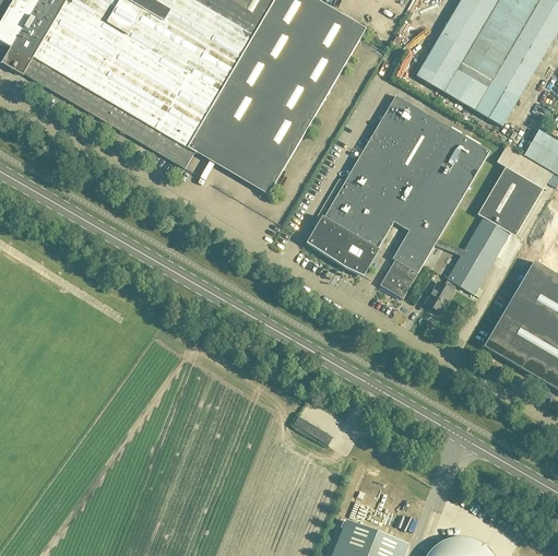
[(0,42),(10,47),(1,62),(21,74),(23,73),(183,167),(193,151),(187,146),(205,116),(285,164),(366,27),(318,0),(0,0),(0,42)]
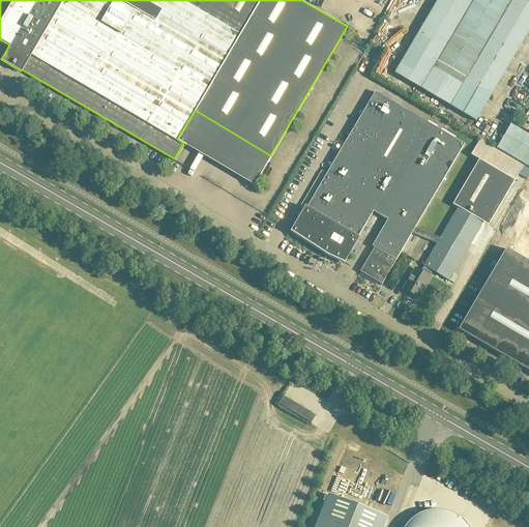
[(528,26),(528,0),(436,0),(394,71),(475,119),(528,26)]
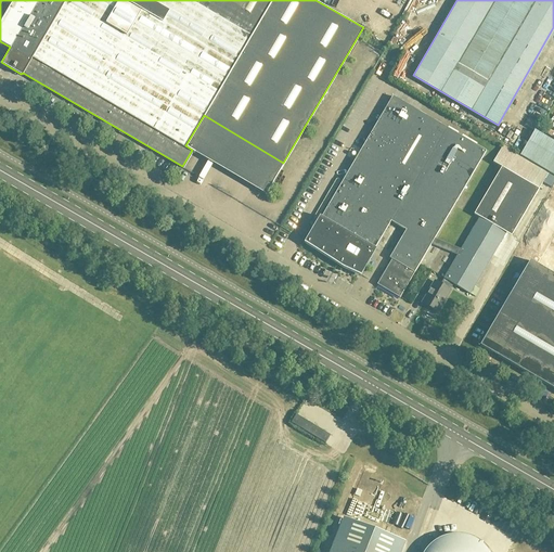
[(390,72),(398,75),(408,56),(401,53),(390,72)]
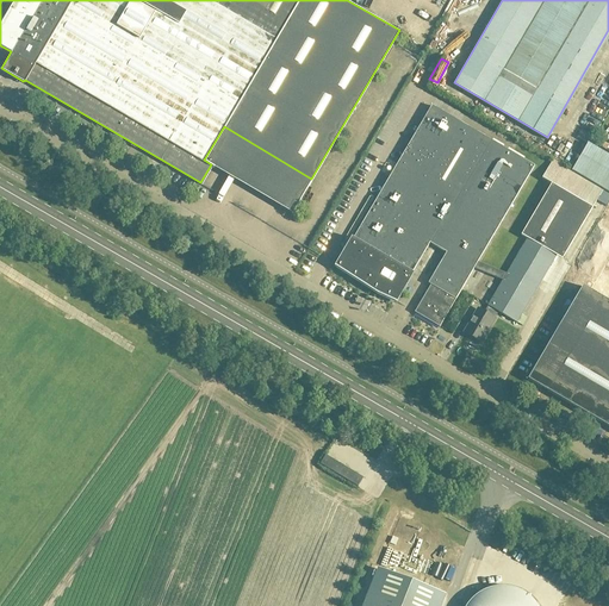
[(472,266),(502,279),(504,274),(476,261),(533,163),(488,137),(482,147),(448,127),(454,119),(429,104),(335,264),(395,299),(428,241),(445,250),(427,281),(429,282),(414,310),(439,324),(472,266)]
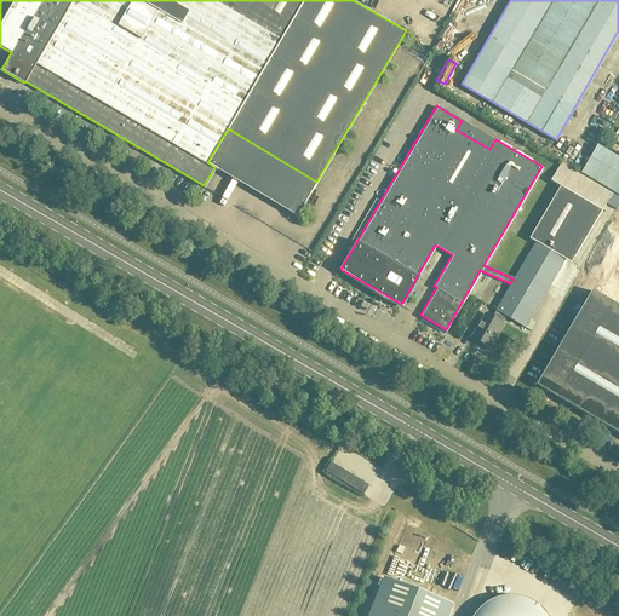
[(618,189),(618,151),(592,138),(586,150),(580,148),(572,165),(618,189)]
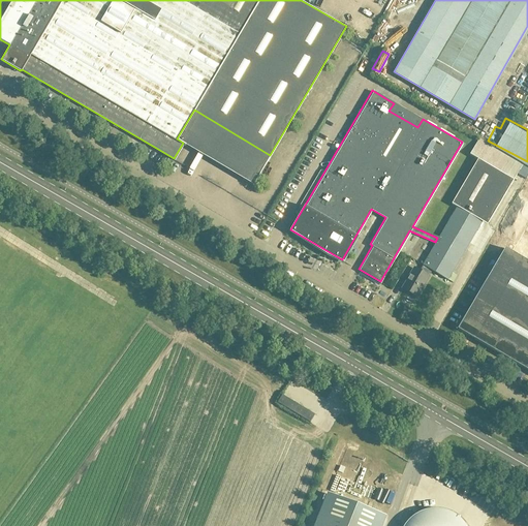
[(513,179),(517,172),(525,177),(527,172),(527,165),(495,146),(478,136),(469,153),(513,179)]
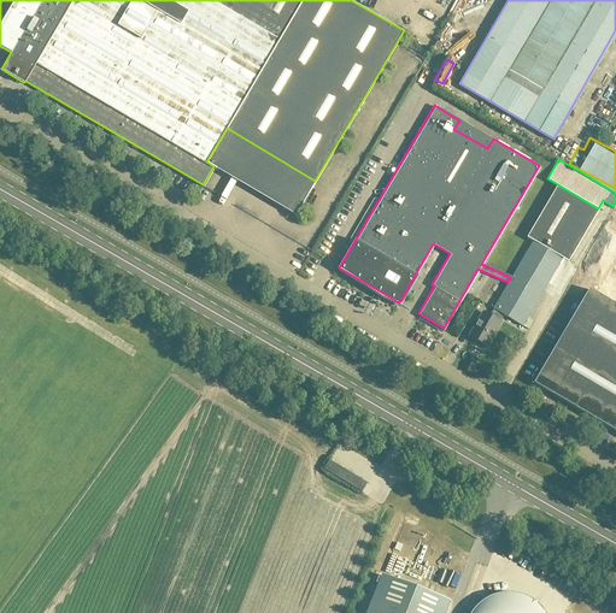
[(510,277),(508,282),(492,307),(493,307),(488,316),(498,320),(503,313),(521,324),(521,325),(562,257),(569,257),(598,208),(557,184),(526,236),(532,240),(510,277)]
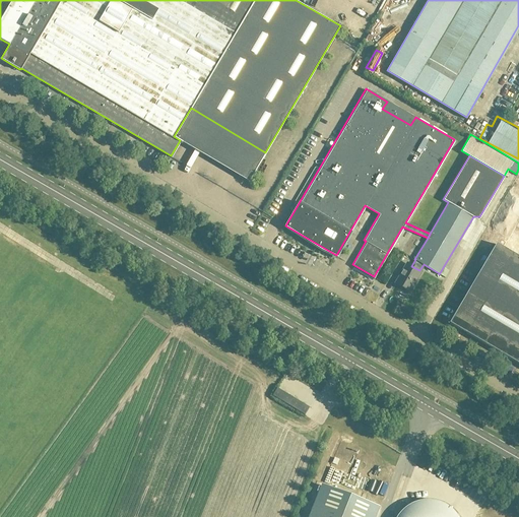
[(518,363),(518,256),(496,243),(449,322),(518,363)]
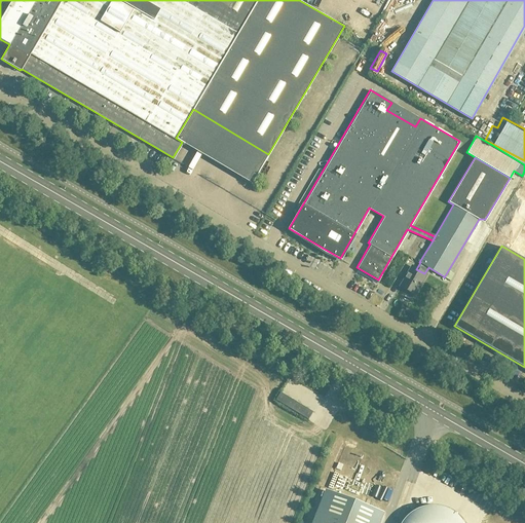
[(424,274),(424,273),(416,269),(410,266),(400,284),(414,292),(424,274)]
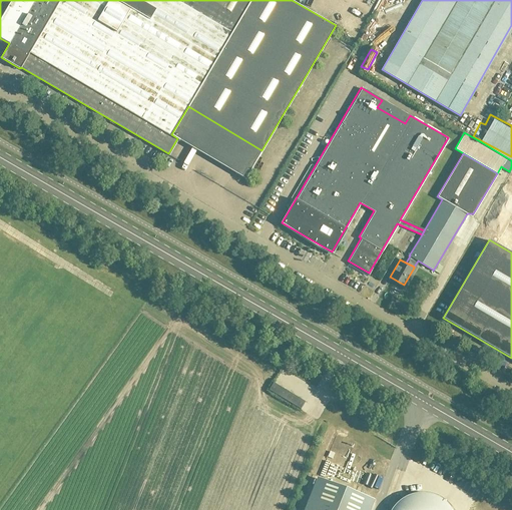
[(269,389),(300,408),(305,401),(273,382),(269,389)]
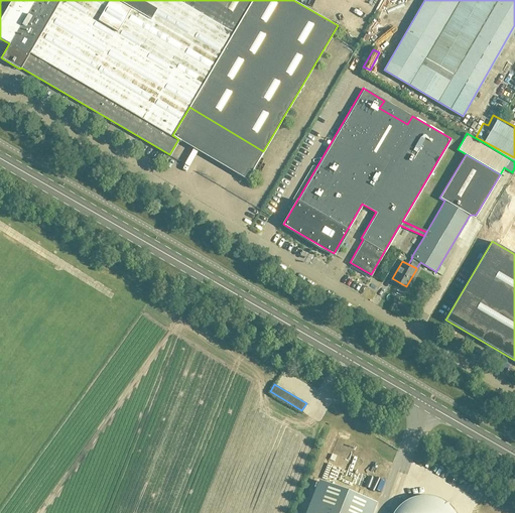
[(377,430),(374,435),(383,440),(385,435),(377,430)]
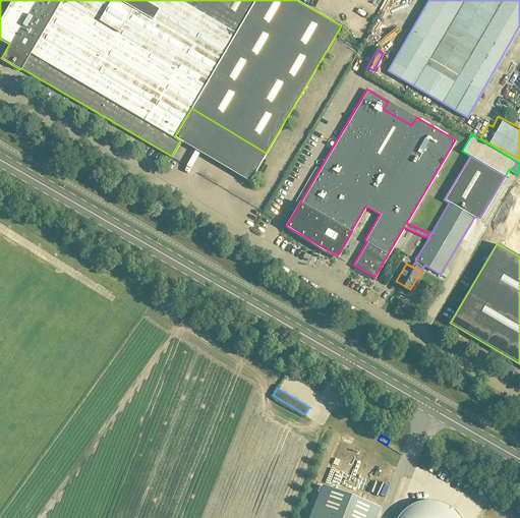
[(333,476),(338,467),(331,464),(327,473),(333,476)]
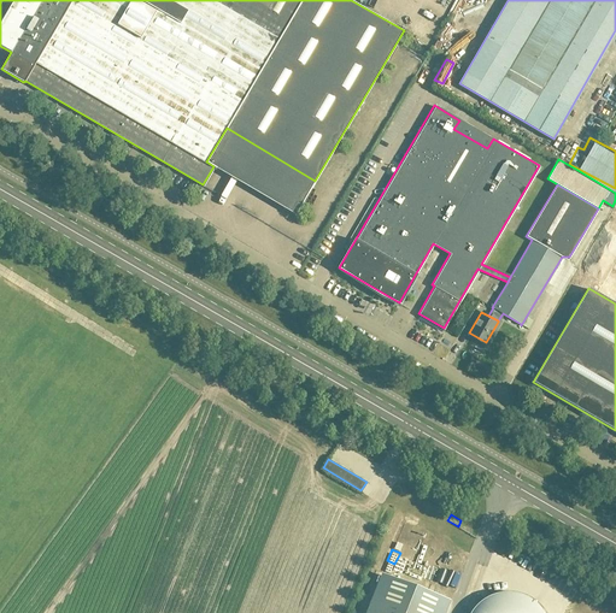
[(444,612),(449,600),(381,573),(370,599),(373,600),(369,608),(368,607),(364,612),(444,612)]
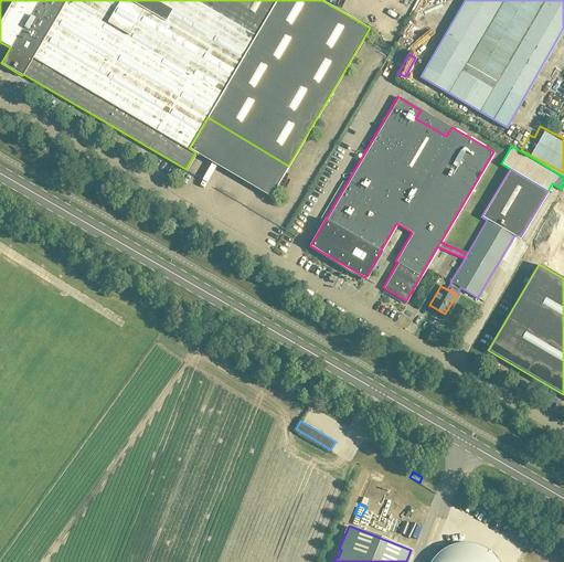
[(497,561),(495,559),(489,552),(482,548),(476,543),(467,542),(459,542),(451,543),(444,547),(437,552),(432,558),(428,561),(497,561)]
